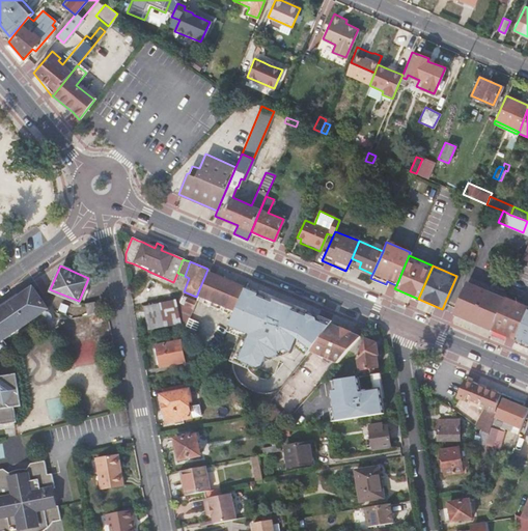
[(201,304),(232,317),(245,288),(245,287),(206,272),(196,297),(204,300),(201,304)]
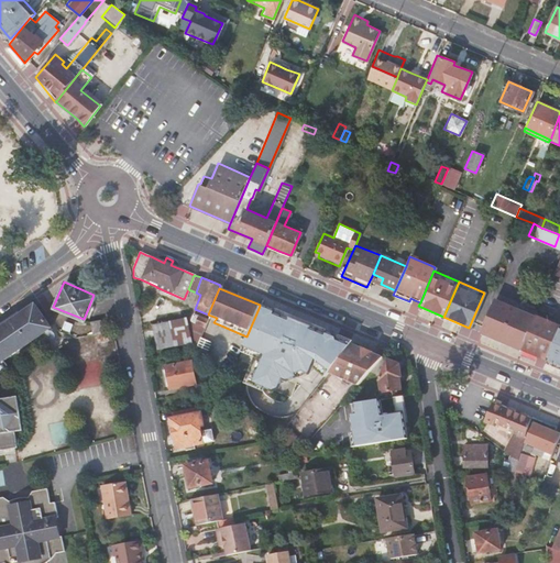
[(480,331),(520,348),(534,316),(494,299),(480,331)]
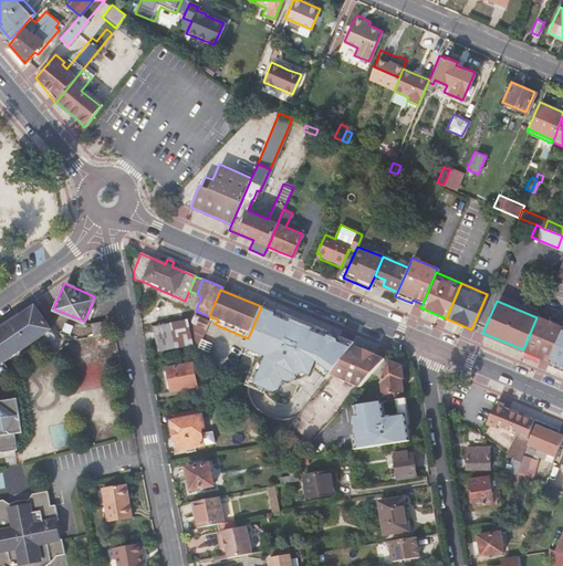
[(0,364),(13,356),(50,331),(33,306),(0,328),(0,364)]
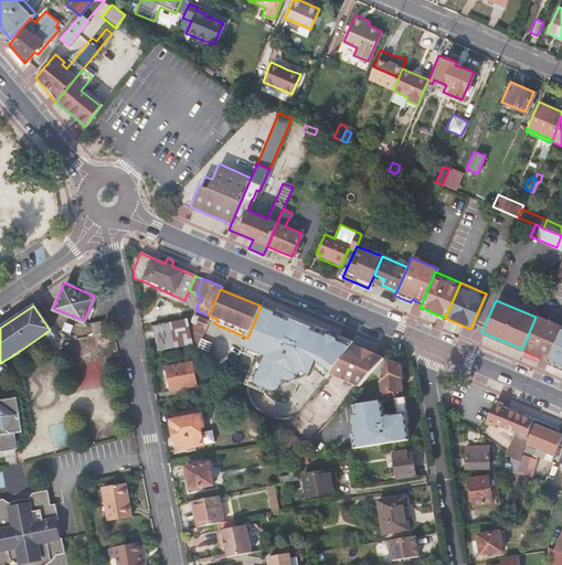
[(261,307),(247,338),(242,352),(263,362),(255,382),(271,390),(299,321),(290,318),(289,321),(275,316),(276,312),(261,307)]
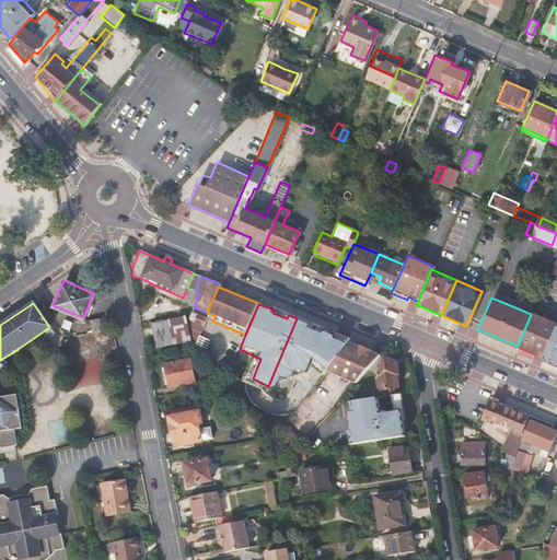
[(275,307),(274,310),(273,313),(287,318),(288,315),(289,313),(275,307)]
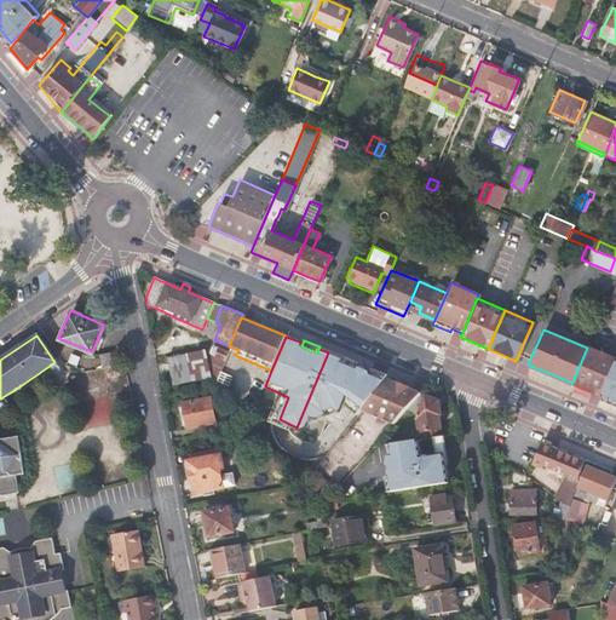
[(223,361),(228,351),(211,345),(207,355),(223,361)]
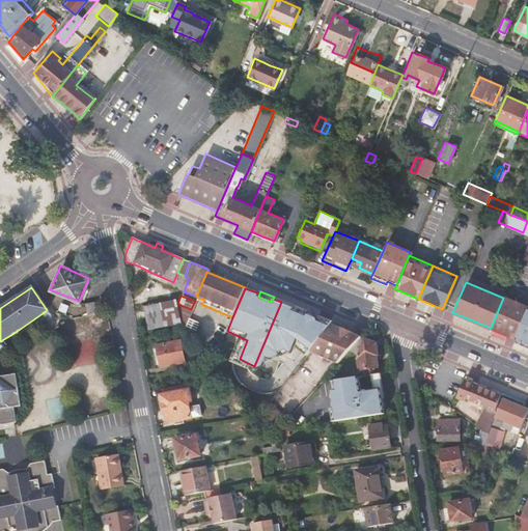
[(527,306),(504,296),(503,298),(491,328),(515,338),(517,334),(527,308),(527,306)]
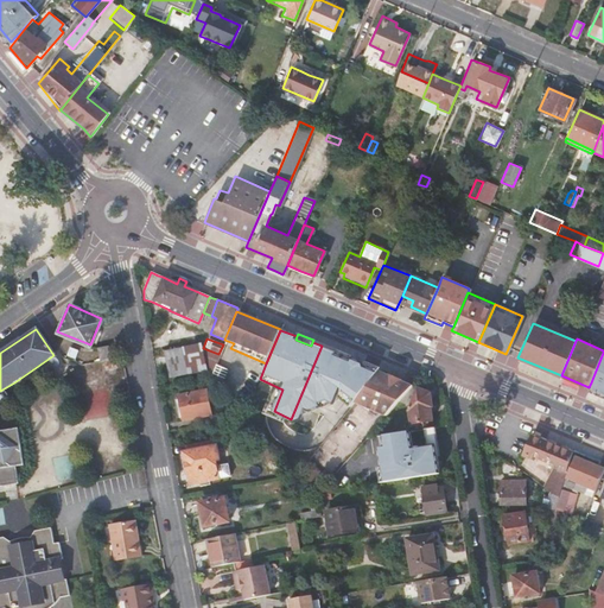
[(199,342),(180,346),(186,373),(205,369),(199,342)]
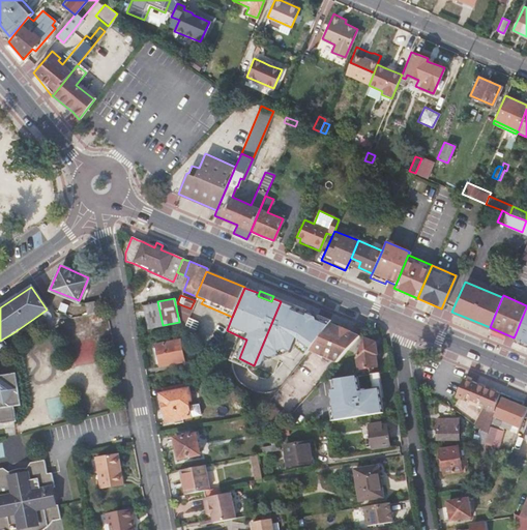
[(191,308),(177,303),(174,298),(179,322),(181,329),(182,329),(187,316),(191,308)]
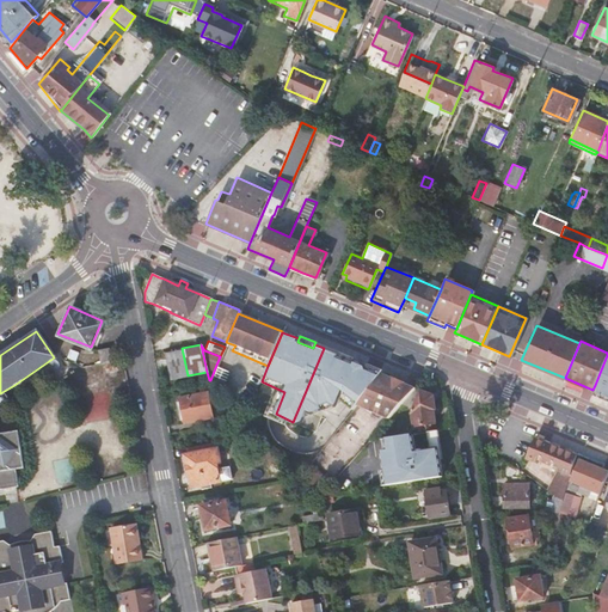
[(169,380),(188,375),(182,348),(164,352),(169,380)]
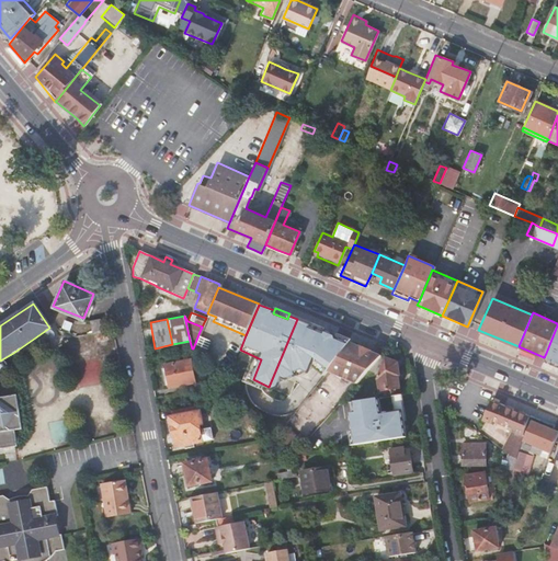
[(310,324),(297,319),(269,387),(272,388),(277,385),(281,376),(284,378),(291,377),(289,373),(297,371),(305,375),(310,362),(325,371),(350,340),(323,330),(323,332),(309,327),(310,324)]
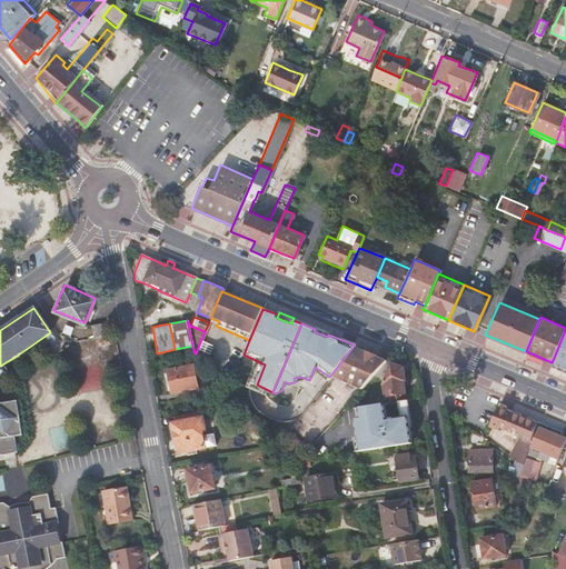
[(100,325),(91,327),(92,336),(102,335),(100,325)]
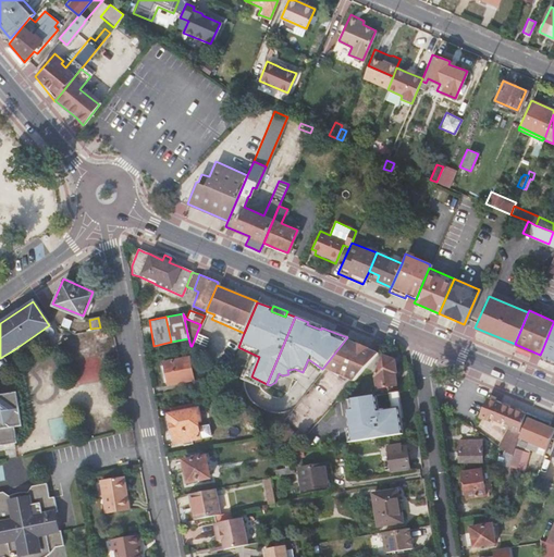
[(309,319),(308,322),(307,324),(321,330),(321,327),(322,324),(309,319)]
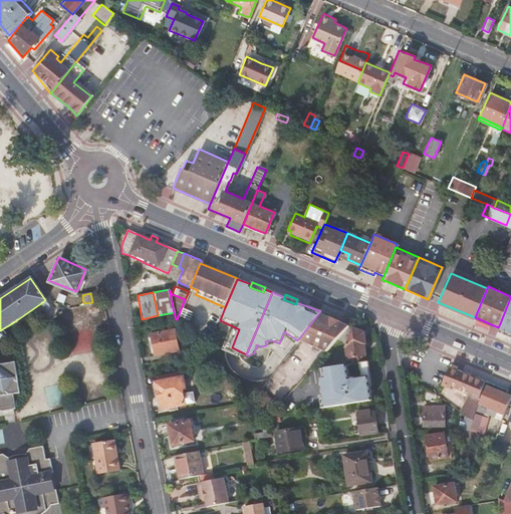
[(510,296),(510,298),(500,323),(498,327),(510,333),(510,296)]
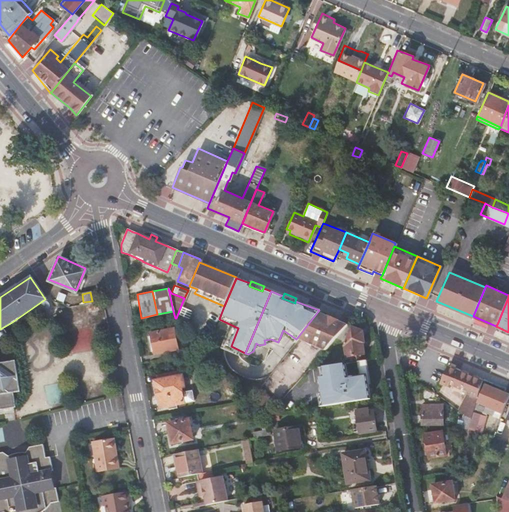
[(189,308),(181,305),(176,318),(183,324),(189,308)]
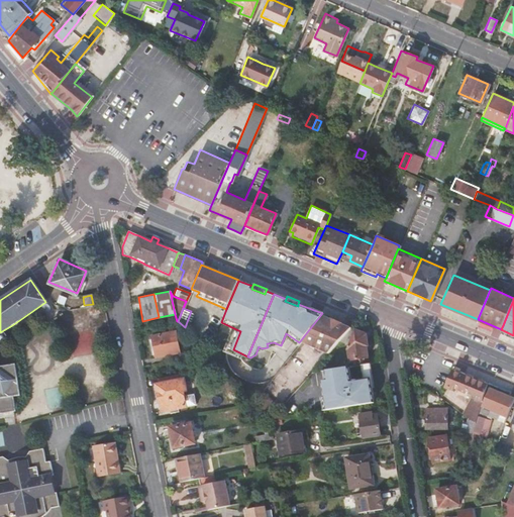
[(327,336),(338,341),(349,328),(352,325),(322,313),(299,342),(309,346),(312,338),(324,343),(327,336)]
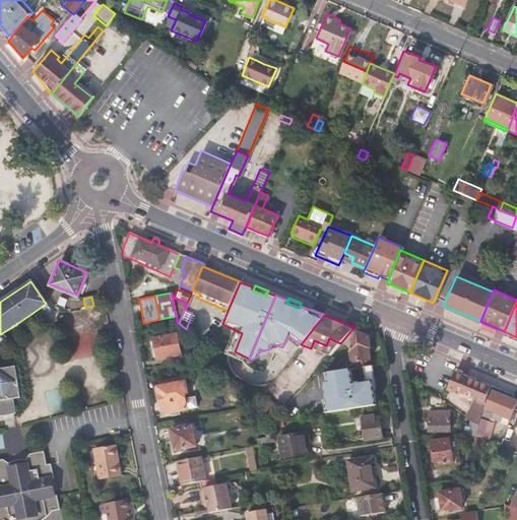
[(367,336),(351,330),(340,343),(339,344),(349,348),(348,352),(350,363),(369,360),(367,348),(369,348),(367,336)]
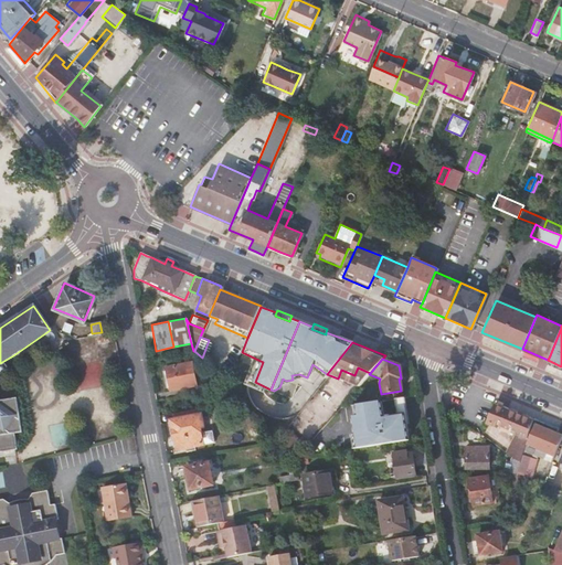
[(165,388),(168,388),(169,391),(195,385),(191,362),(163,366),(165,370),(161,371),(165,388)]
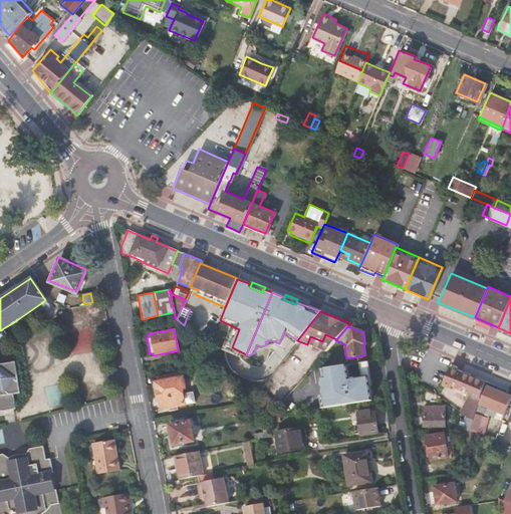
[(18,394),(14,362),(0,363),(0,411),(13,409),(11,395),(18,394)]
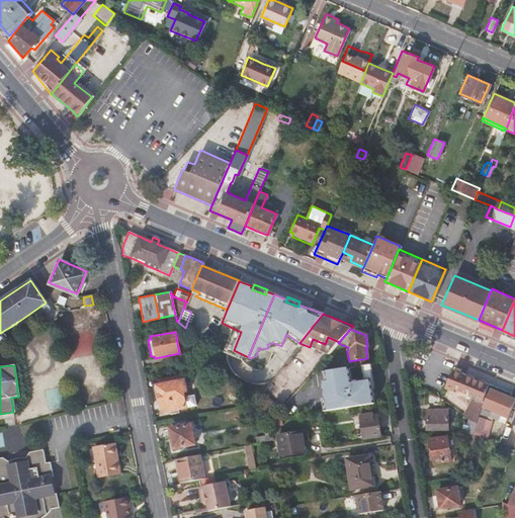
[(347,367),(321,371),(322,381),(321,381),(325,411),(372,404),(368,379),(349,381),(347,367)]
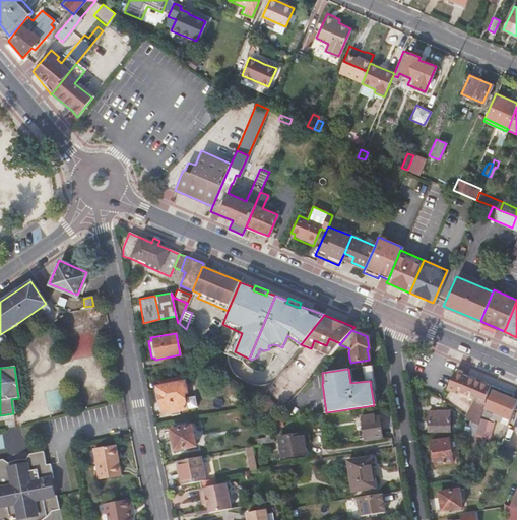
[(470,399),(464,416),(470,420),(477,426),(479,416),(481,411),(489,387),(453,373),(452,374),(446,389),(456,393),(458,390),(463,392),(462,396),(470,399)]
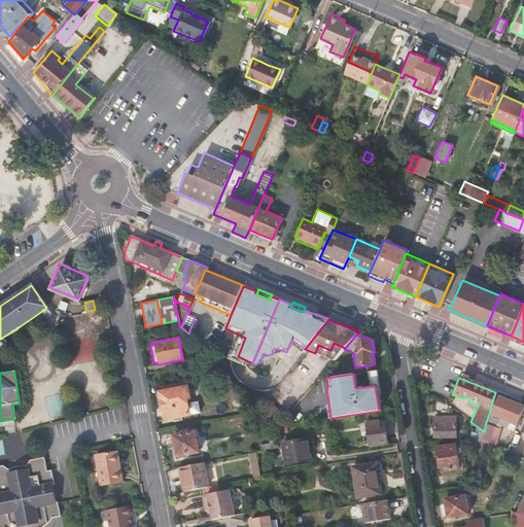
[(179,382),(160,386),(161,392),(158,392),(163,419),(187,414),(198,413),(197,402),(186,403),(185,398),(189,397),(186,387),(180,388),(179,382)]
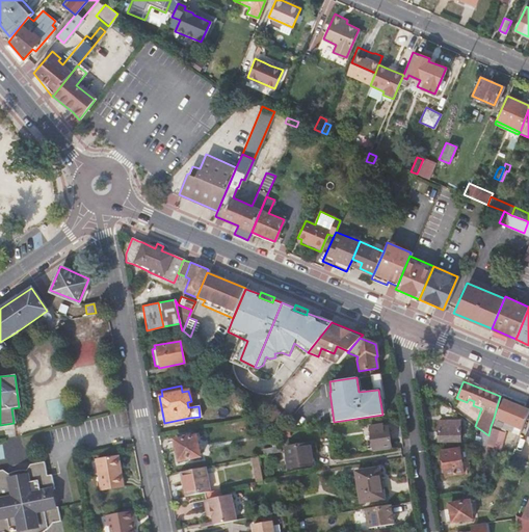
[(511,432),(518,435),(528,410),(520,407),(521,405),(500,396),(493,421),(512,429),(511,432)]
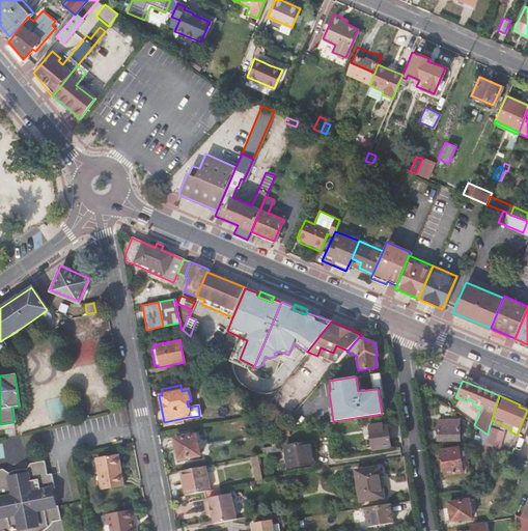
[(285,419),(268,402),(259,413),(261,415),(273,426),(276,429),(285,419)]
